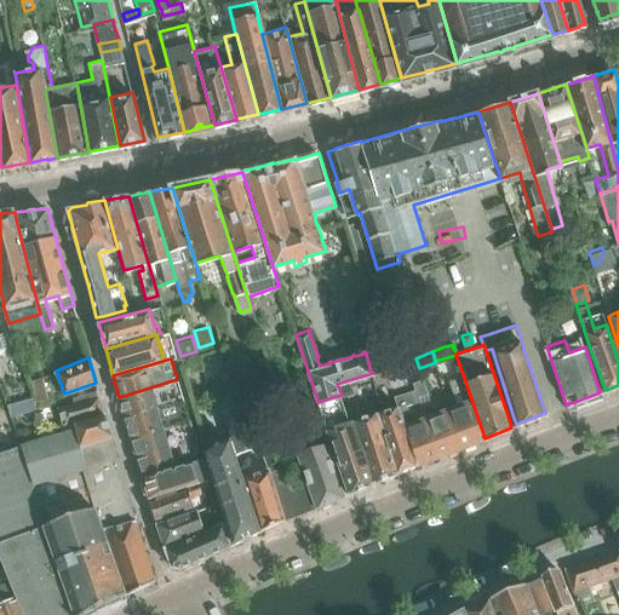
[(463,374),(448,378),(458,402),(450,406),(463,446),(485,438),(463,374)]
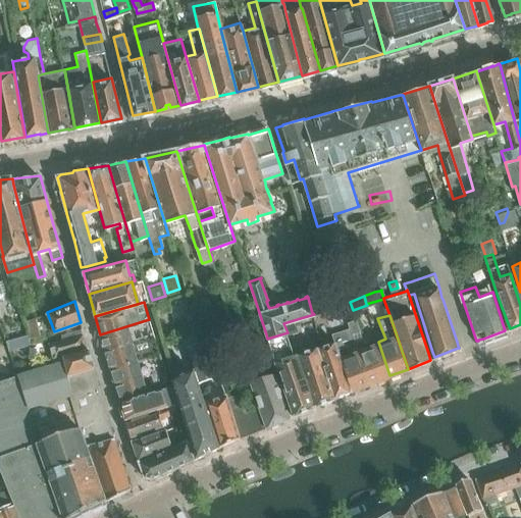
[(337,346),(344,345),(343,342),(343,339),(353,335),(352,331),(359,328),(360,328),(356,317),(348,320),(350,326),(332,332),(334,341),(316,347),(332,398),(351,391),(337,346)]
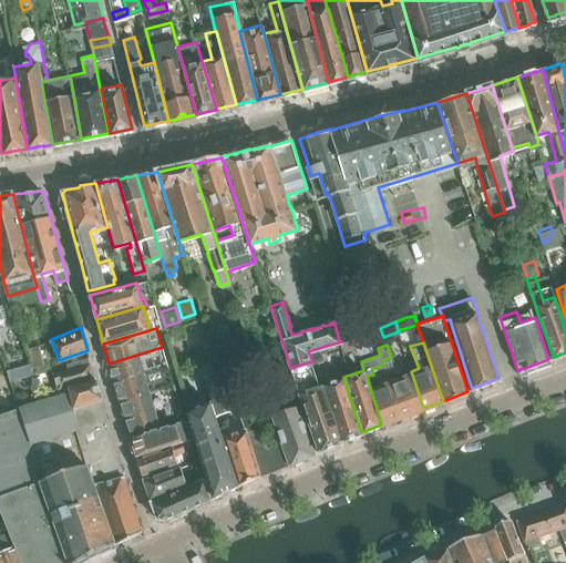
[(162,347),(109,364),(114,381),(167,365),(162,347)]
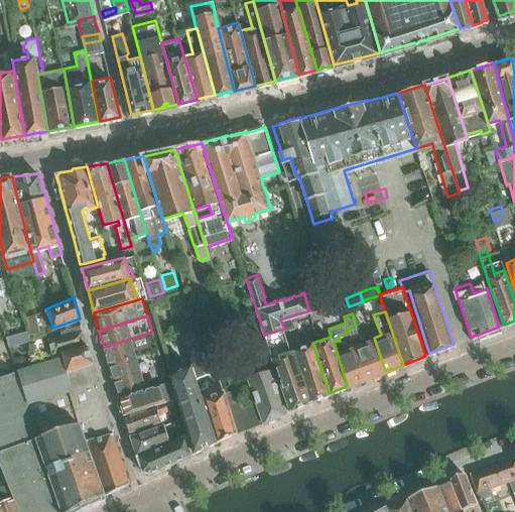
[(293,315),(280,320),(284,329),(296,325),(293,315)]
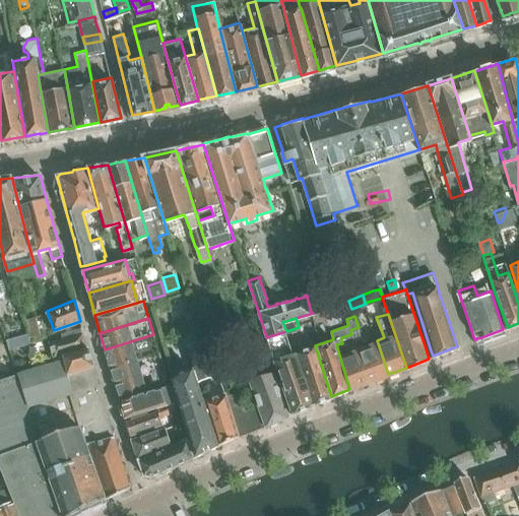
[(88,346),(81,325),(61,332),(62,335),(49,340),(54,361),(65,359),(63,353),(88,346)]
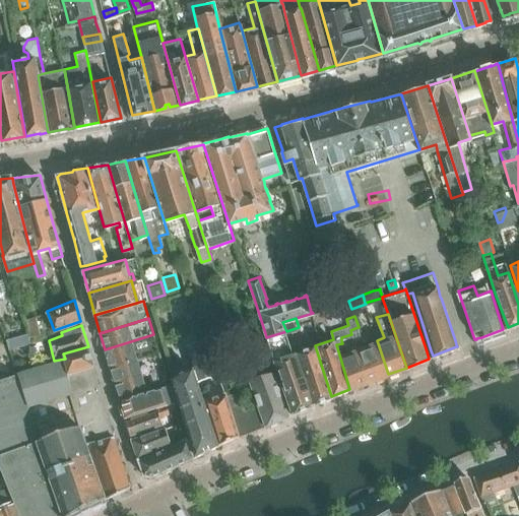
[(358,327),(350,330),(351,334),(353,339),(361,336),(358,327)]
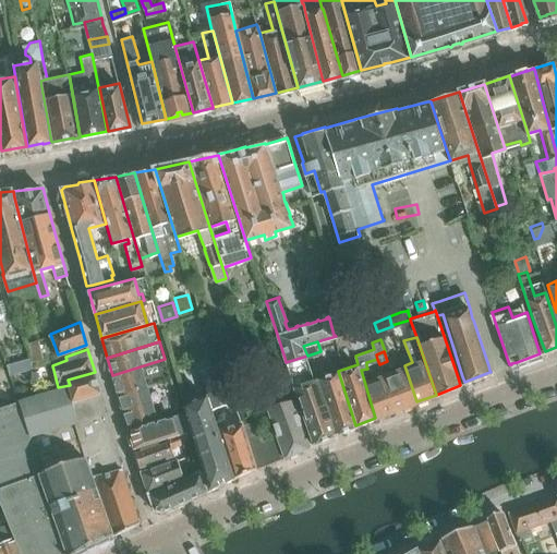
[(5,354),(11,372),(19,370),(12,352),(5,354)]
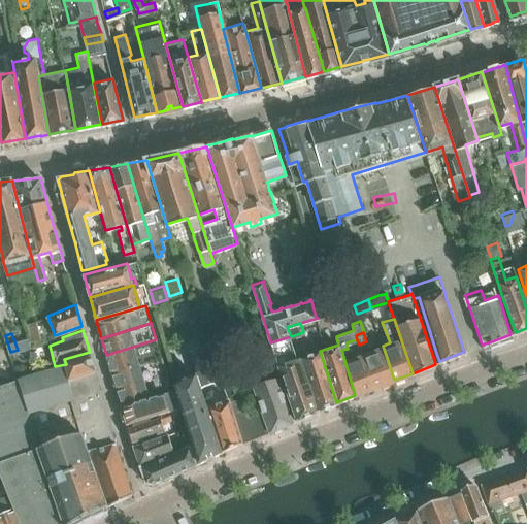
[(291,336),(270,342),(282,374),(297,419),(318,411),(300,358),(298,358),(291,336)]
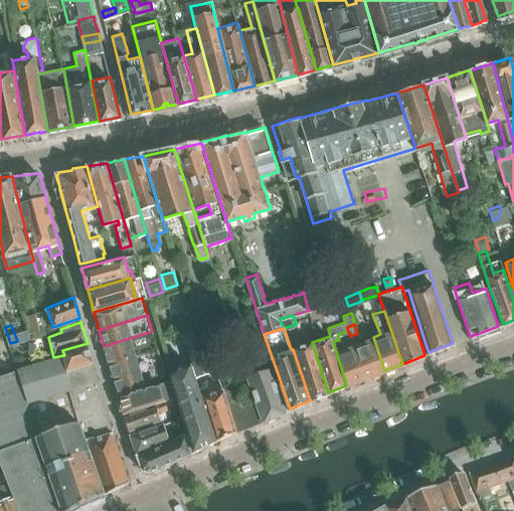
[(109,362),(157,346),(152,331),(104,346),(109,362)]
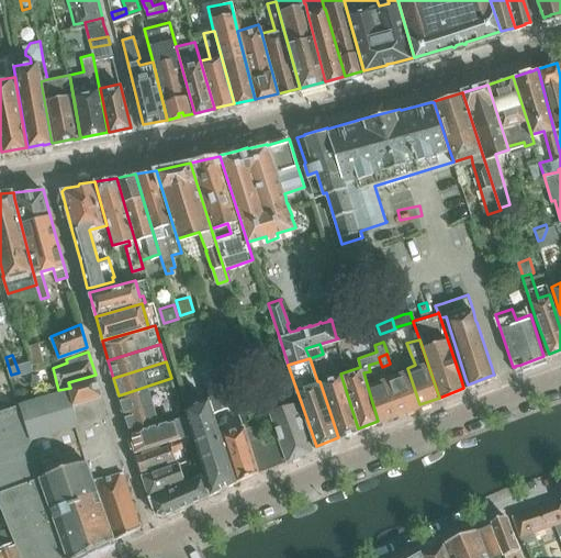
[(396,413),(415,405),(404,369),(393,372),(390,364),(382,367),(381,367),(384,377),(396,413)]
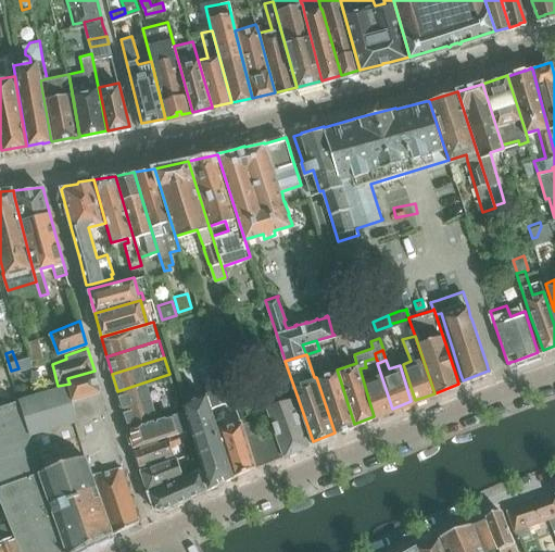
[(232,398),(227,383),(224,384),(216,362),(204,365),(204,366),(198,368),(205,394),(184,404),(200,458),(210,487),(234,475),(210,405),(232,398)]
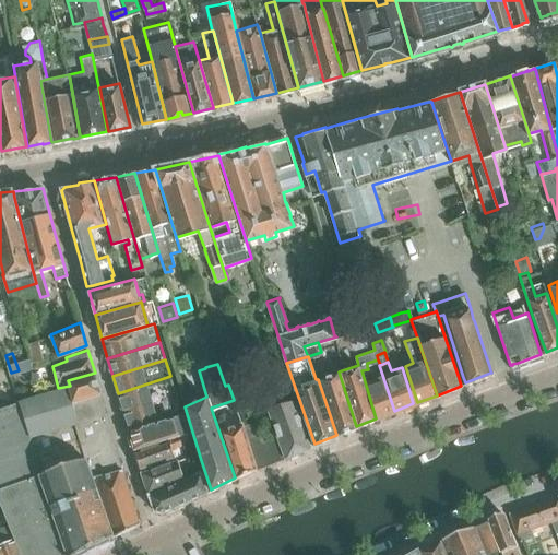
[(361,370),(376,418),(394,411),(382,375),(372,378),(370,368),(368,369),(361,370)]
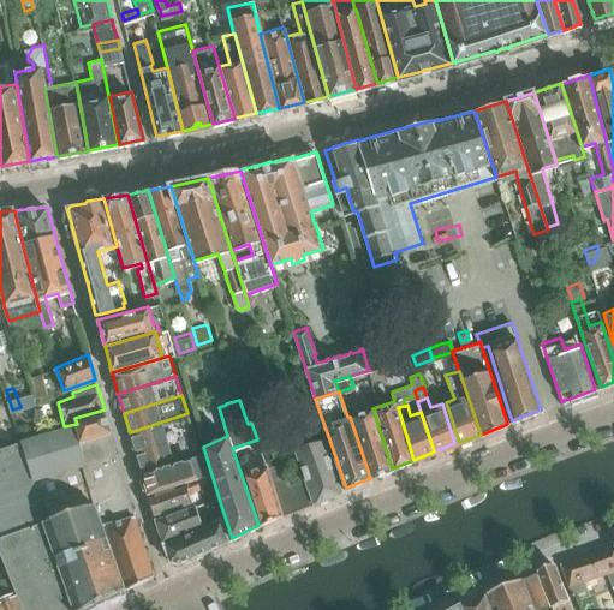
[(350,417),(370,478),(392,468),(373,408),(350,417)]
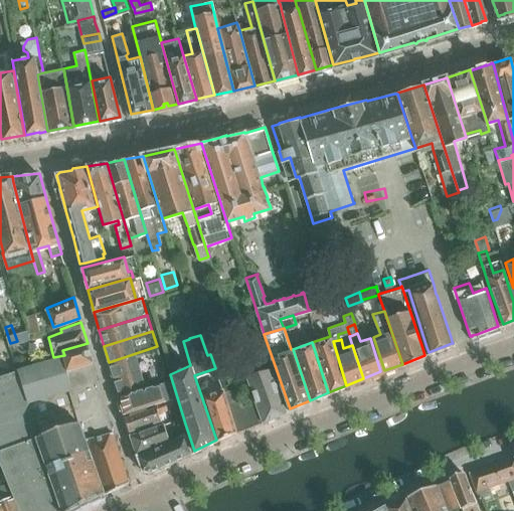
[(18,368),(15,369),(36,436),(78,421),(68,390),(62,370),(93,361),(88,343),(62,350),(64,355),(53,357),(18,368)]
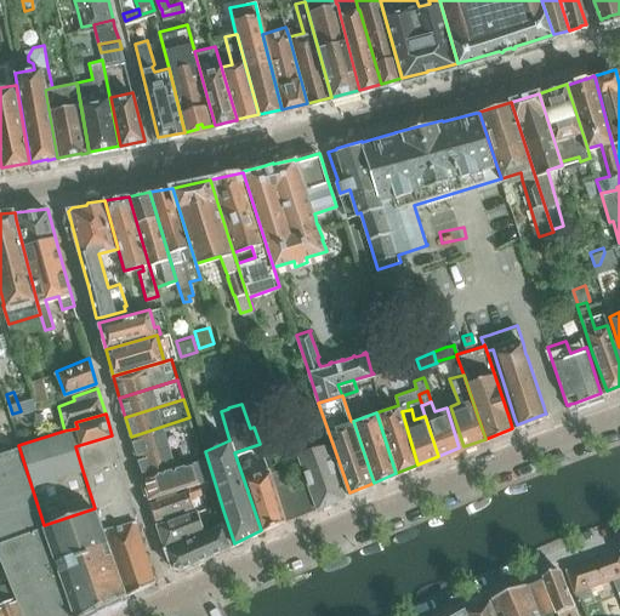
[(189,417),(131,437),(132,443),(137,456),(195,438),(193,426),(192,427),(189,417)]
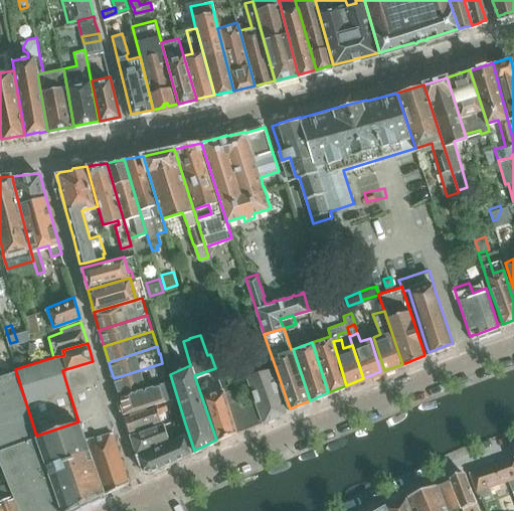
[(20,352),(13,355),(17,365),(28,362),(26,356),(20,352)]
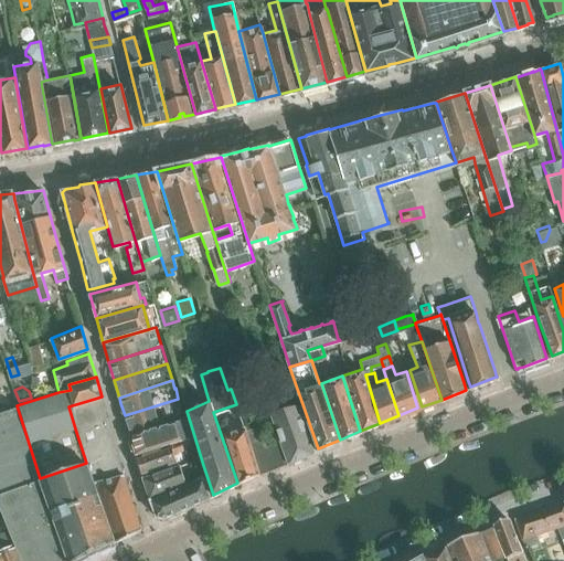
[(178,399),(125,415),(127,426),(129,433),(184,417),(182,413),(178,399)]
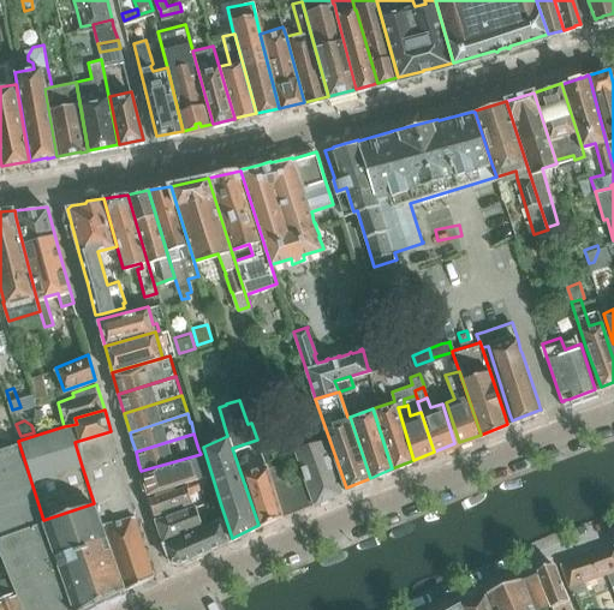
[(314,502),(341,490),(323,438),(309,443),(309,442),(307,442),(308,443),(294,448),(298,455),(297,455),(303,473),(314,502)]
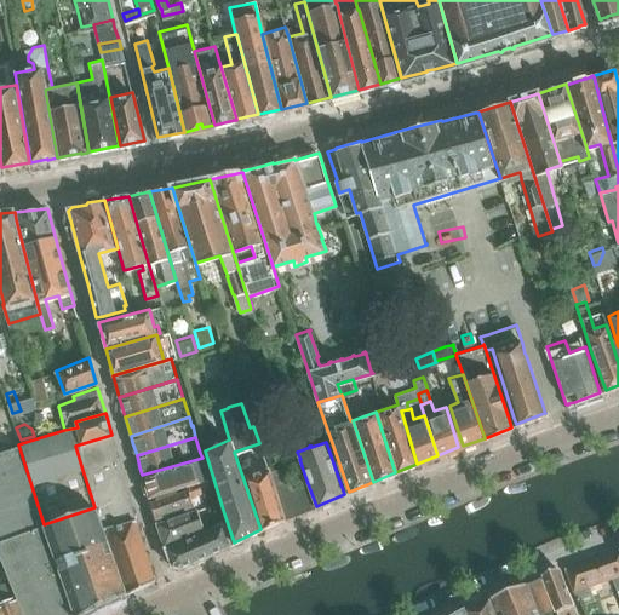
[(261,529),(285,518),(274,482),(271,475),(270,469),(261,443),(259,443),(234,452),(261,529)]
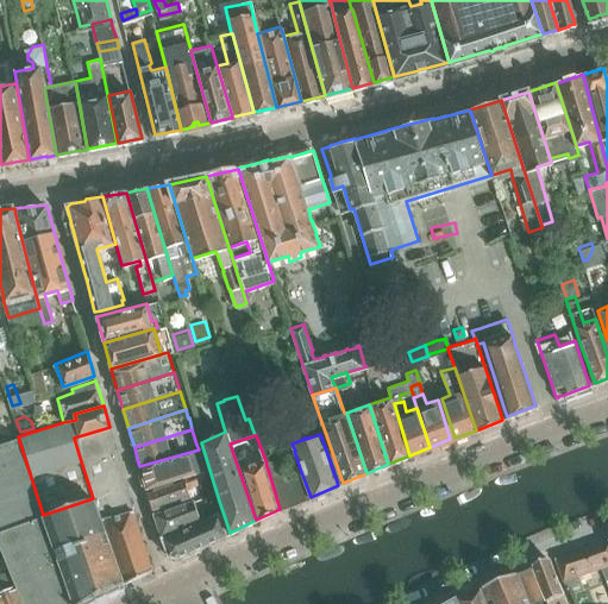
[(73,603),(43,515),(18,436),(0,442),(0,547),(13,579),(12,579),(23,603),(73,603)]
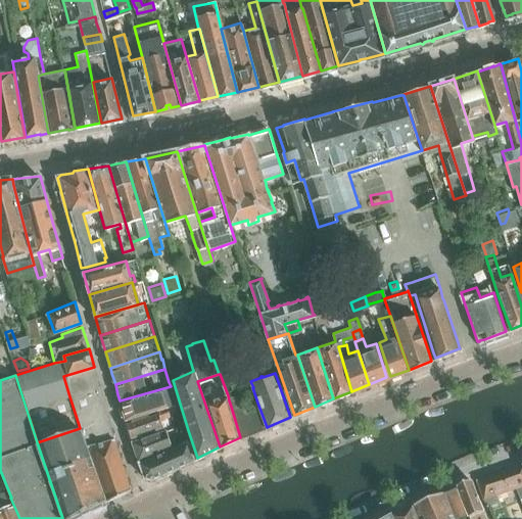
[(171,386),(120,400),(126,419),(176,404),(171,386)]
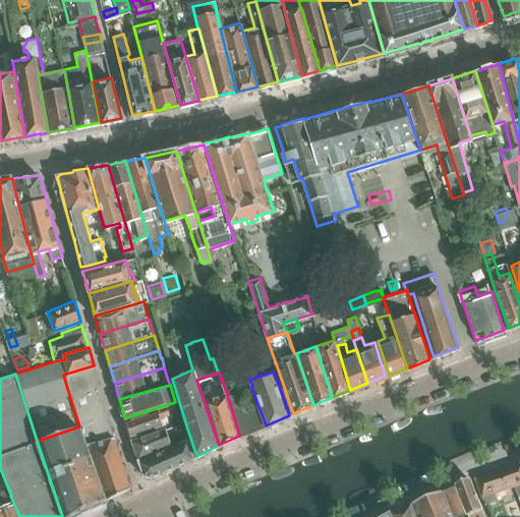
[(87,447),(105,499),(129,486),(114,437),(99,386),(69,395),(79,426),(87,447)]
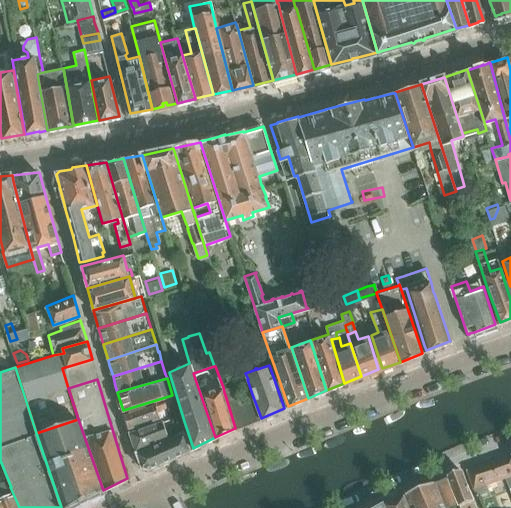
[(224,392),(226,398),(235,428),(261,418),(252,394),(240,398),(235,383),(223,387),(224,392)]
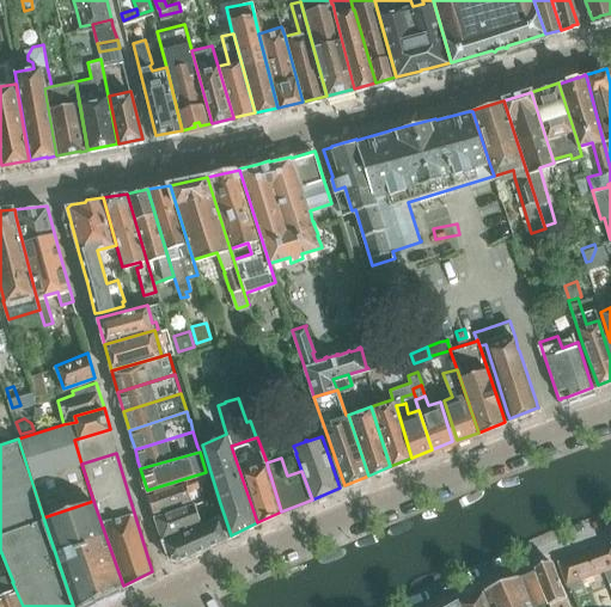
[(208,477),(206,472),(147,490),(147,491),(146,491),(147,494),(148,494),(150,498),(148,500),(150,501),(151,501),(151,504),(151,506),(152,506),(153,512),(153,513),(154,513),(154,514),(156,514),(193,502),(188,489),(199,485),(197,480),(208,477)]
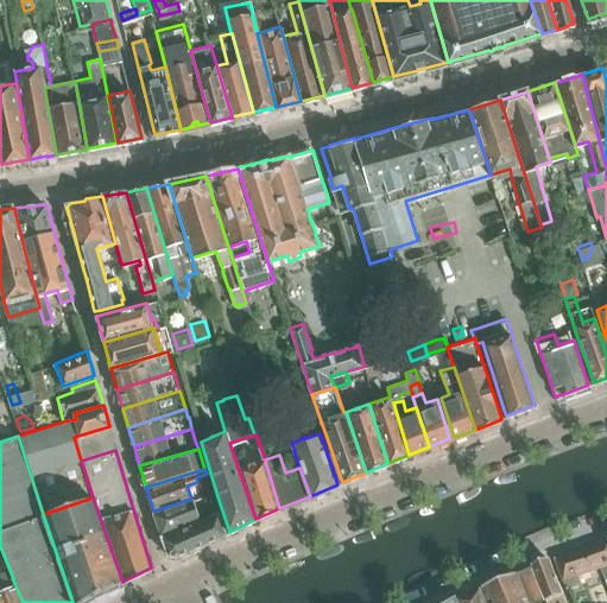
[(122,582),(101,521),(93,497),(43,514),(73,602),(77,602),(107,589),(122,582)]
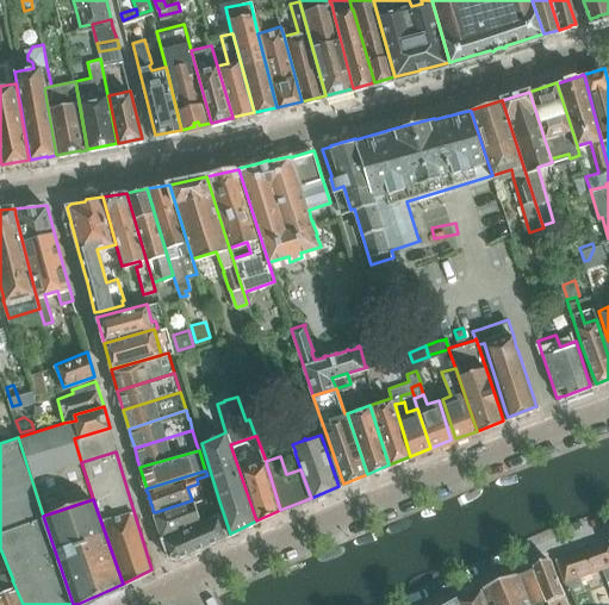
[(197,509),(193,499),(192,500),(155,512),(162,537),(218,513),(215,504),(197,509)]
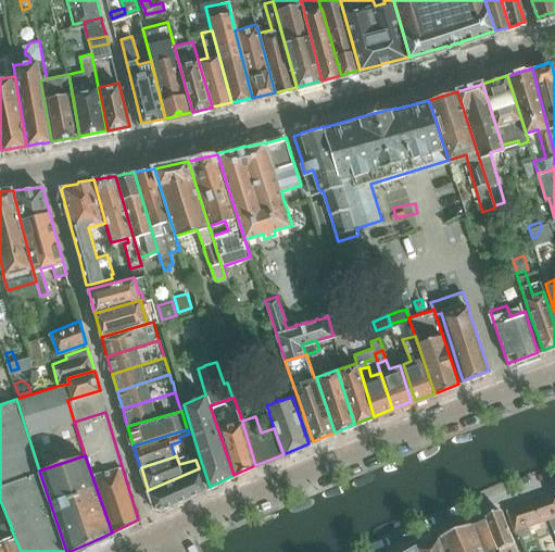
[(205,489),(205,488),(199,468),(148,490),(154,506),(160,509),(205,489)]
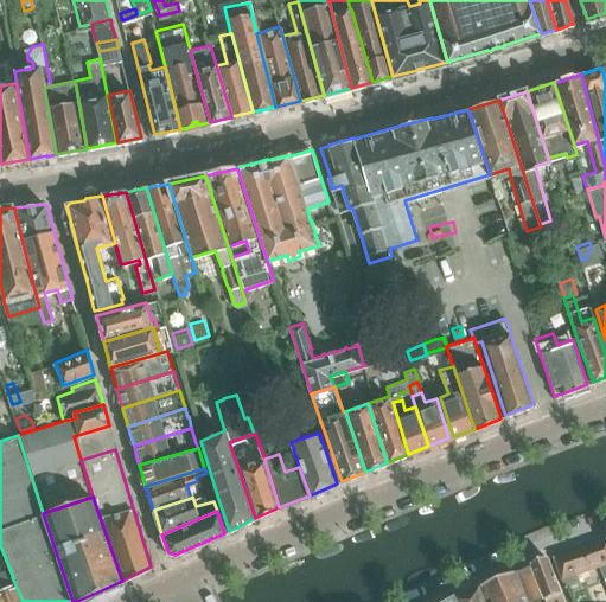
[(605,536),(554,556),(566,586),(580,581),(581,580),(579,570),(598,563),(603,576),(605,575),(605,536)]
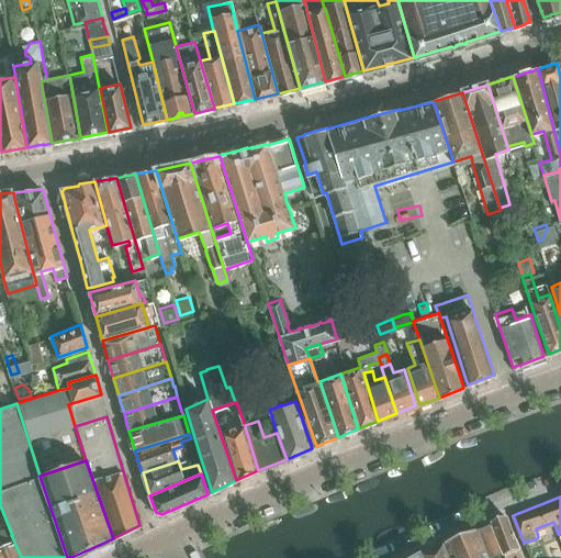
[(507,516),(491,523),(503,553),(504,557),(522,557),(524,557),(507,516)]
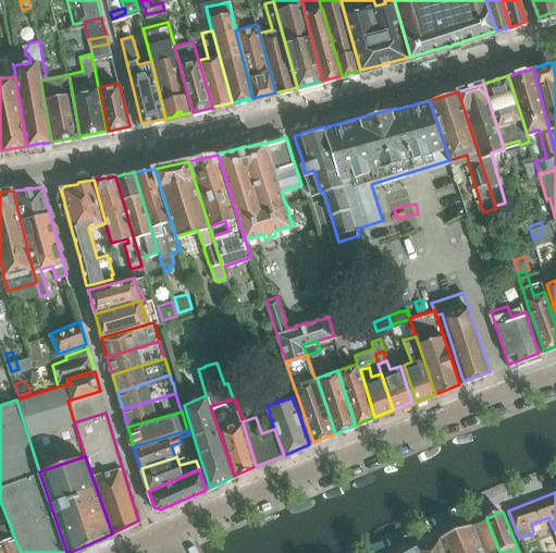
[(471,524),(471,525),(470,525),(441,537),(446,552),(484,552),(498,548),(486,518),(471,524)]
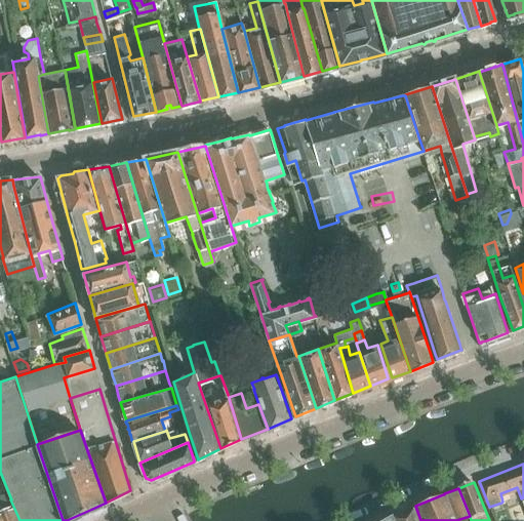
[(19,520),(10,499),(6,490),(0,492),(0,499),(3,508),(0,509),(0,520),(19,520)]
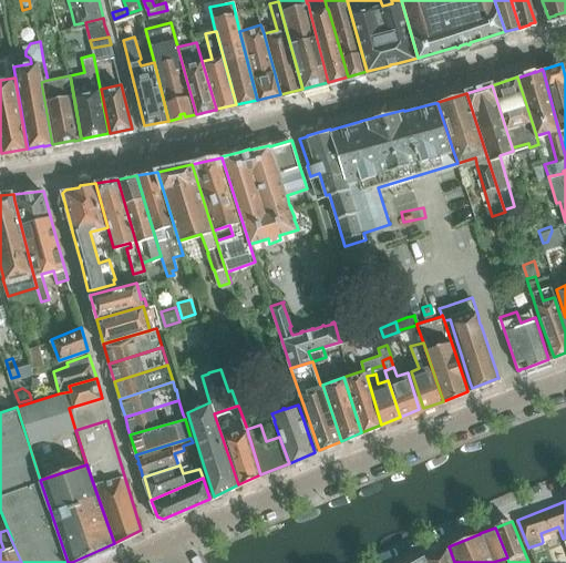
[(424,562),(454,562),(449,546),(440,550),(423,558),(424,562)]
